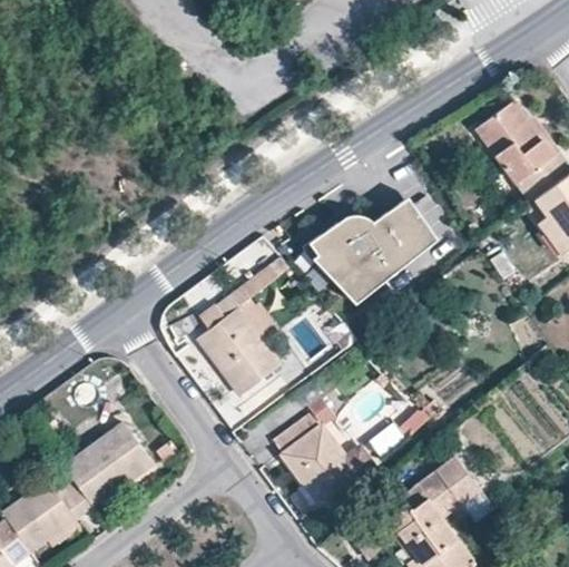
[(568,167),(546,136),(541,139),(527,120),(512,101),(476,129),(529,203),(533,199),(568,172),(568,167)]
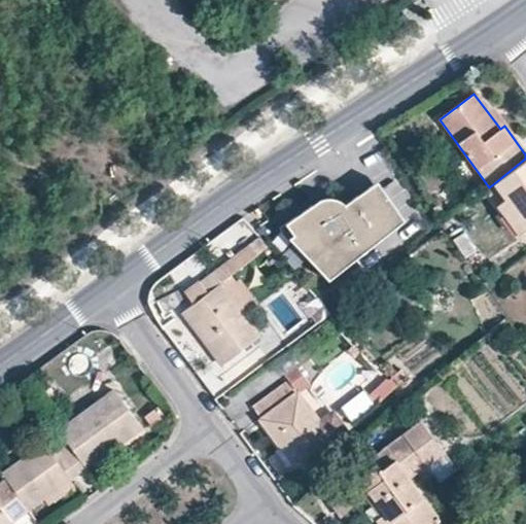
[(492,108),(487,111),(500,129),(504,126),(492,108)]
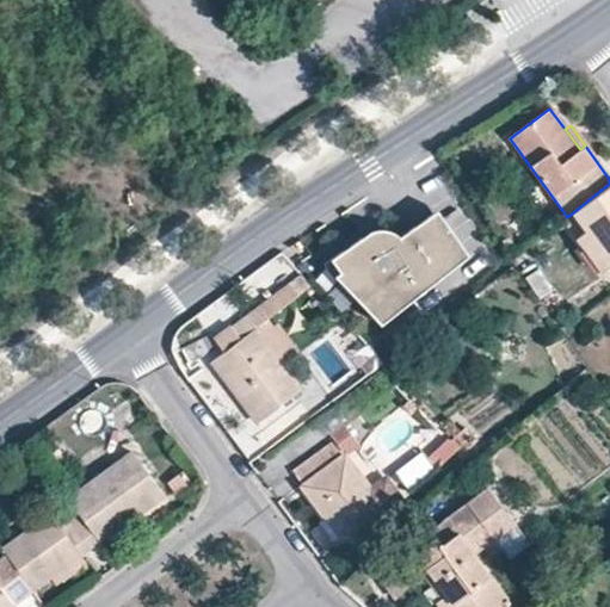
[(609,265),(609,184),(572,214),(585,231),(609,265)]
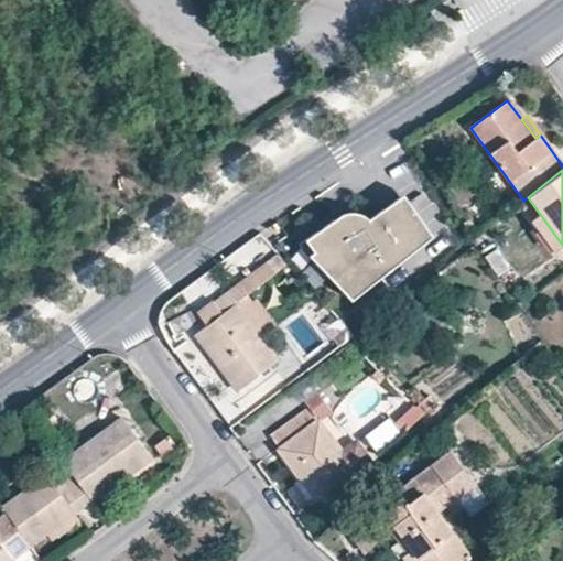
[(431,235),(394,195),(364,223),(399,262),(431,235)]
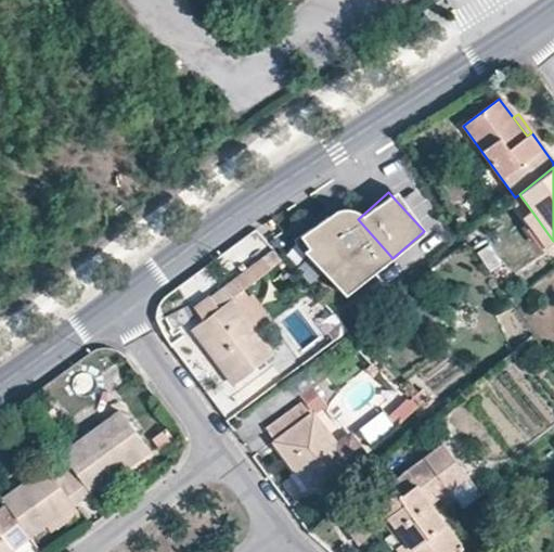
[(393,258),(358,219),(353,214),(348,210),(342,208),(336,207),(298,242),(348,298),(393,258)]
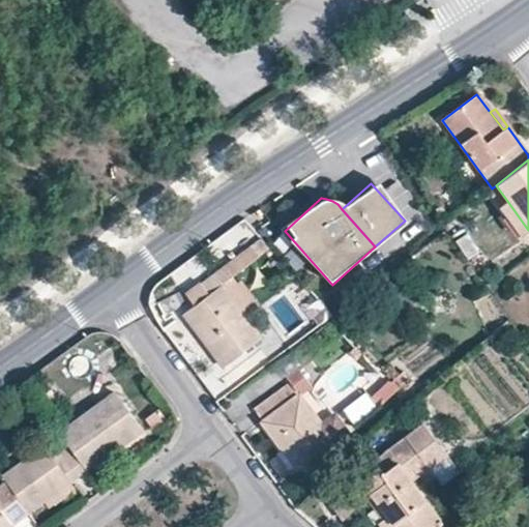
[(398,206),(411,223),(421,214),(408,198),(398,206)]
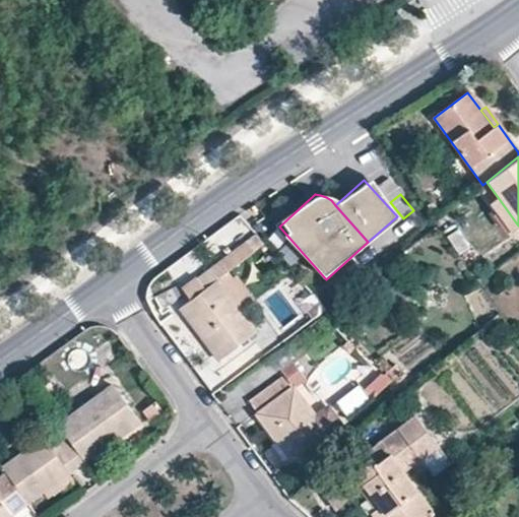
[(518,225),(498,197),(490,204),(511,234),(518,227),(518,225)]
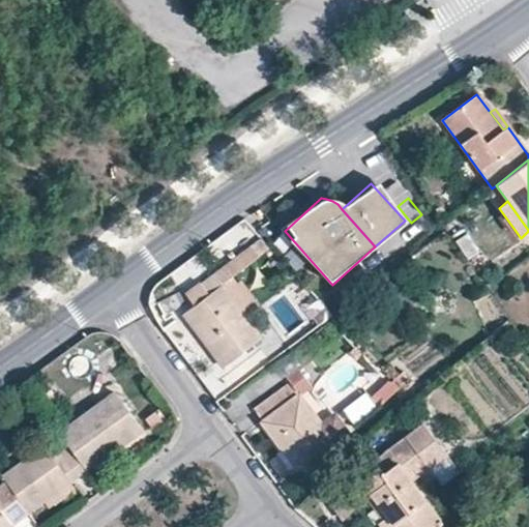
[(468,264),(481,257),(469,236),(457,243),(468,264)]
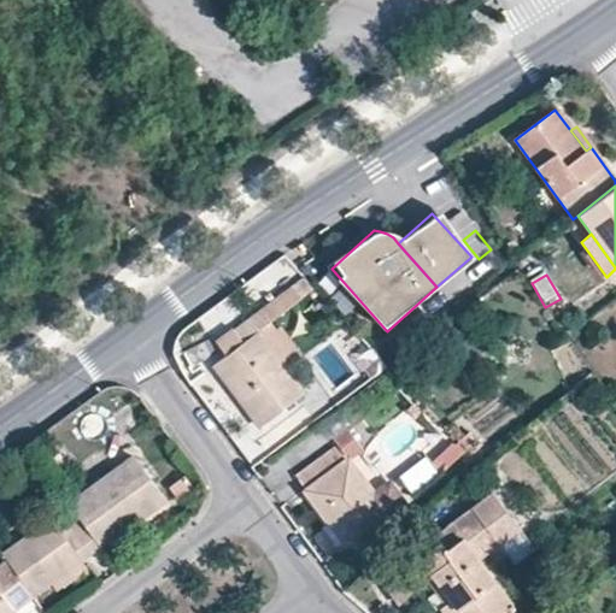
[(226,354),(215,364),(260,425),(304,392),(285,366),(258,331),(274,318),(300,299),(289,286),(233,328),(244,342),(226,354)]
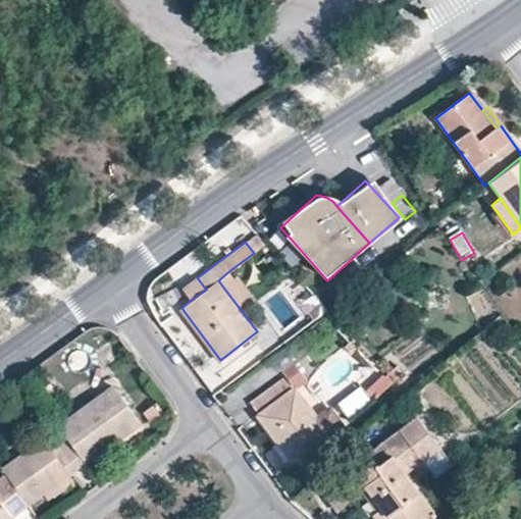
[(241,310),(255,299),(231,269),(218,280),(241,310)]
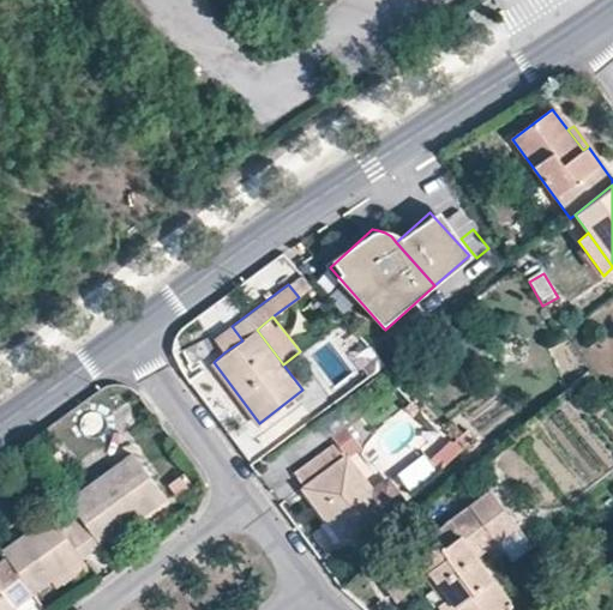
[(242,340),(232,326),(214,339),(224,352),(242,340)]
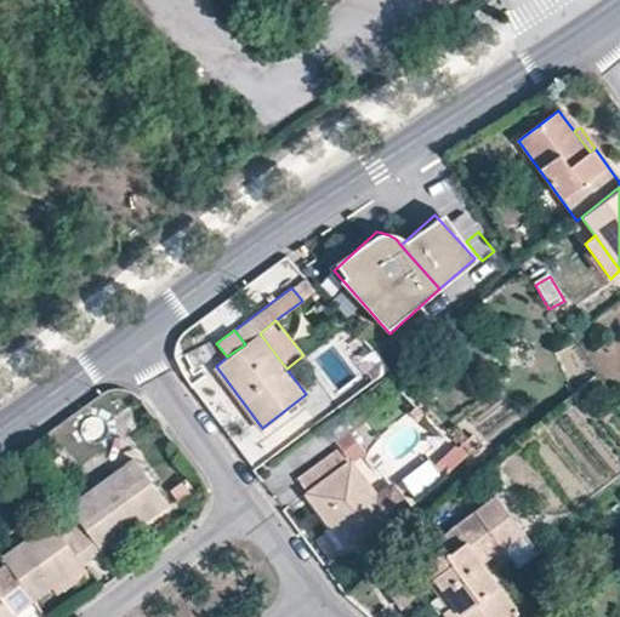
[(339,447),(297,478),(347,546),(358,537),(382,520),(388,515),(375,497),(350,462),(363,451),(348,432),(335,443),(339,447)]
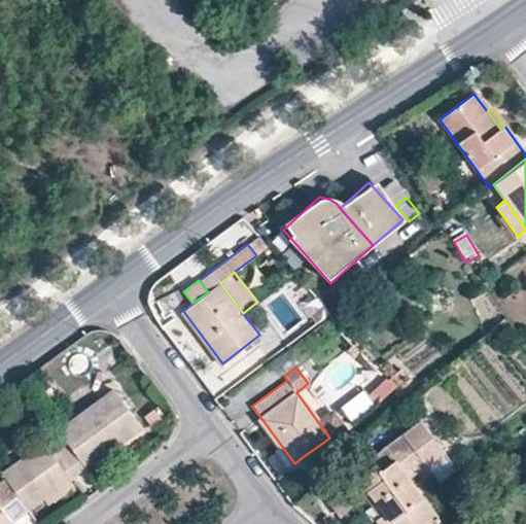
[(84,467),(84,468),(140,427),(114,389),(120,384),(109,369),(84,386),(96,403),(58,431),(68,445),(84,467)]
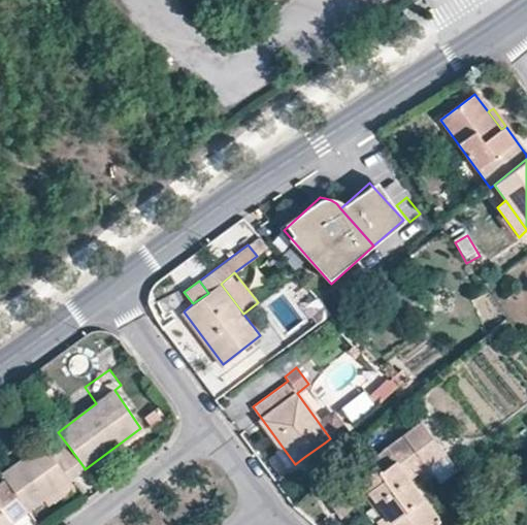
[(372,406),(396,386),(388,376),(365,397),(372,406)]
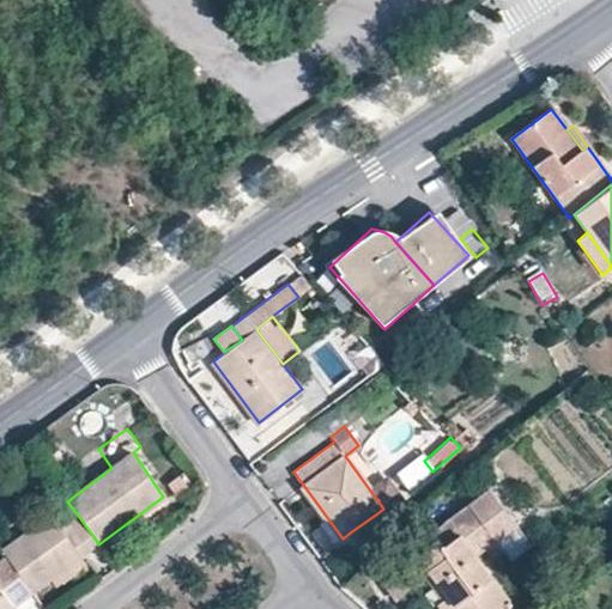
[(408,493),(432,472),(424,461),(419,456),(394,479),(408,493)]
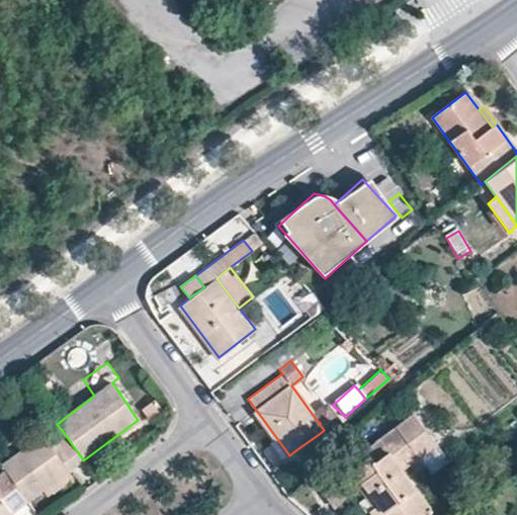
[(313,415),(324,430),(337,421),(325,406),(313,415)]
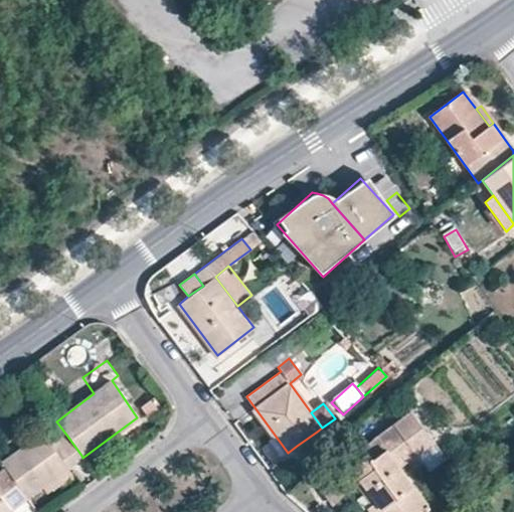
[(433,440),(410,410),(381,433),(374,440),(378,444),(345,468),(356,482),(360,479),(383,509),(379,511),(417,511),(427,505),(398,466),(433,440)]
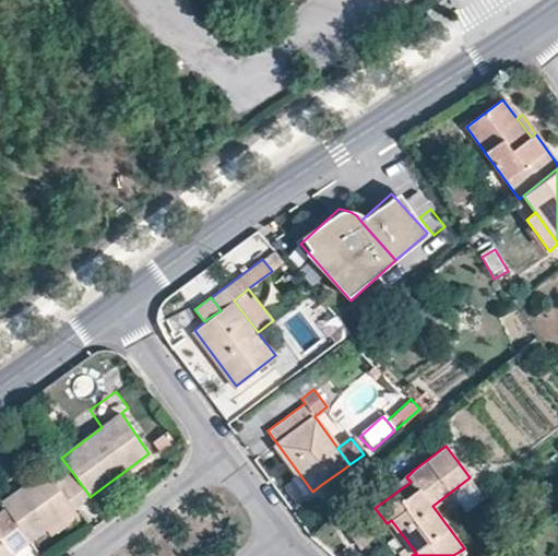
[(330,494),(352,477),(344,469),(322,484),(330,494)]
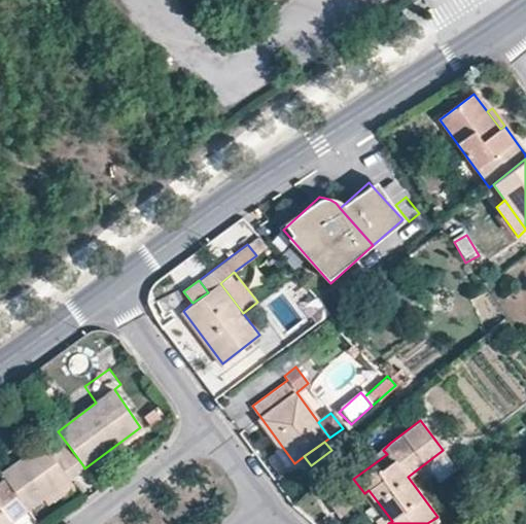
[(18,496),(27,510),(84,467),(68,445),(51,455),(43,444),(1,474),(5,479),(18,496)]
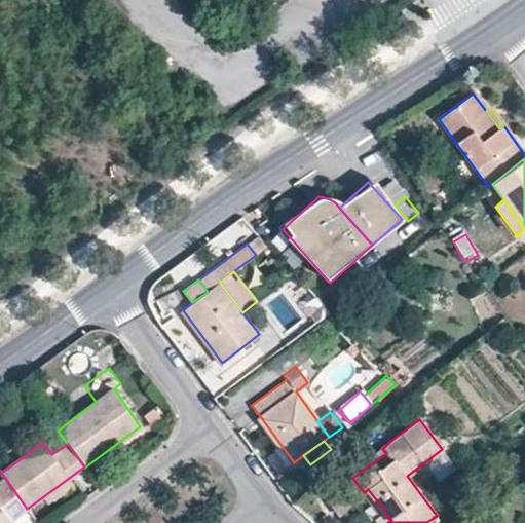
[(6,522),(27,509),(17,495),(5,478),(0,481),(0,522),(6,522)]
